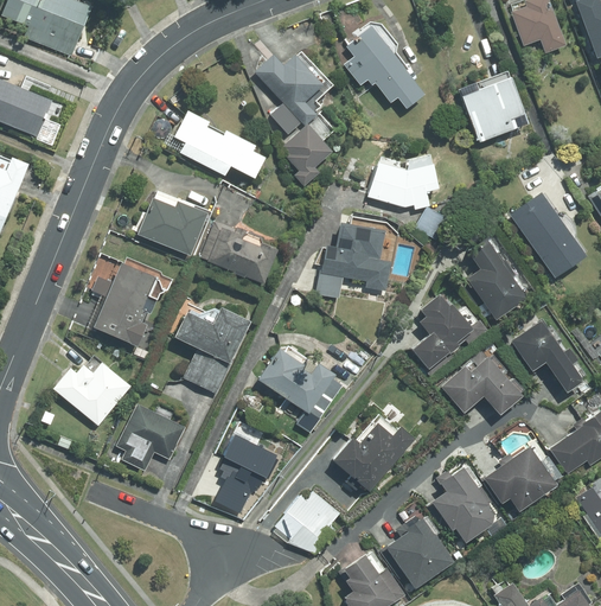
[(91,6),(76,0),(7,0),(2,14),(29,25),(25,34),(74,53),(91,6)]
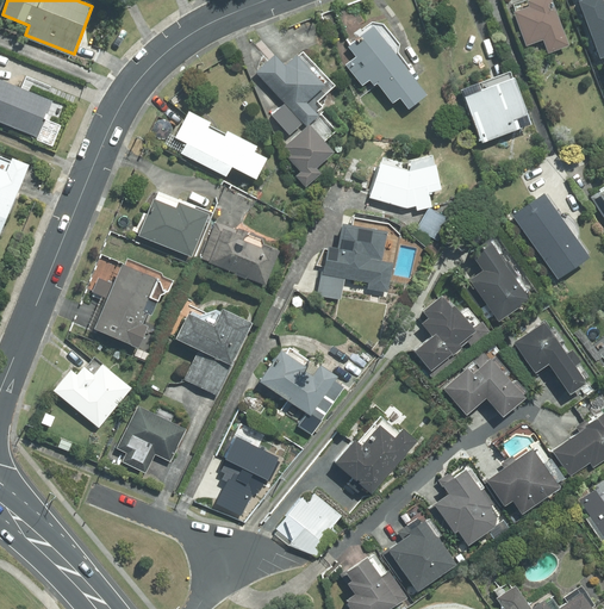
[(568,44),(550,0),(527,0),(511,6),(527,48),(546,41),(550,51),(568,44)]
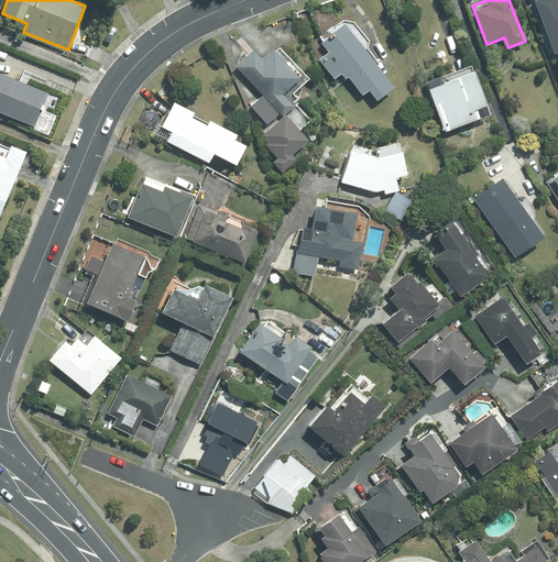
[(528,0),(535,14),(550,9),(557,28),(557,0),(528,0)]
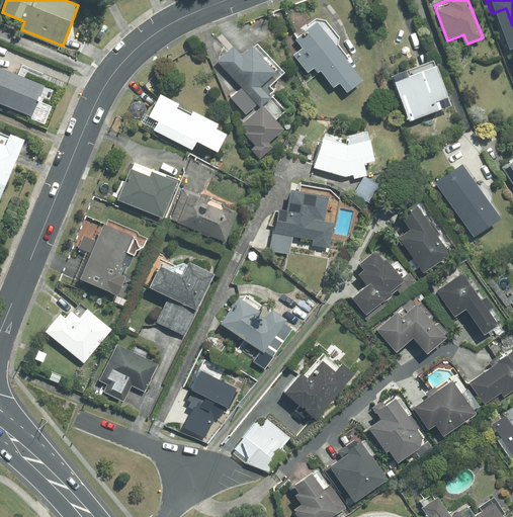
[(363,80),(318,23),(297,39),(305,48),(295,55),(310,71),(318,65),(342,96),(363,80)]
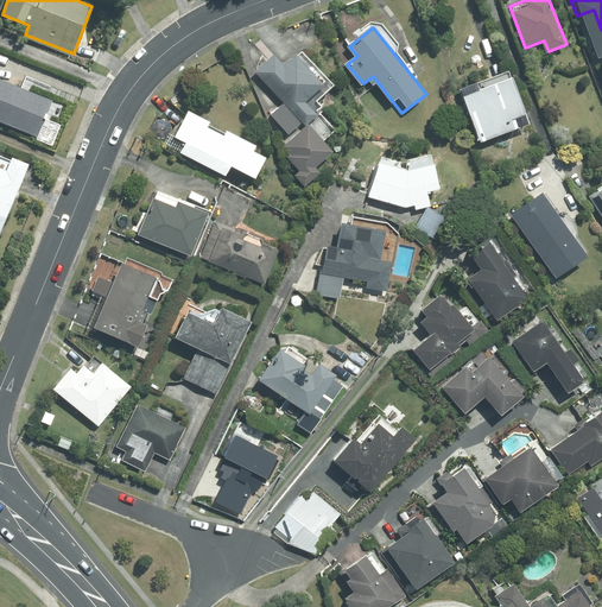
[(276,54),(258,71),(286,102),(273,112),(293,138),(285,145),(305,168),(297,175),(308,185),(322,172),(316,168),(335,150),(309,124),(318,115),(306,101),(324,84),(296,55),(285,65),(276,54)]
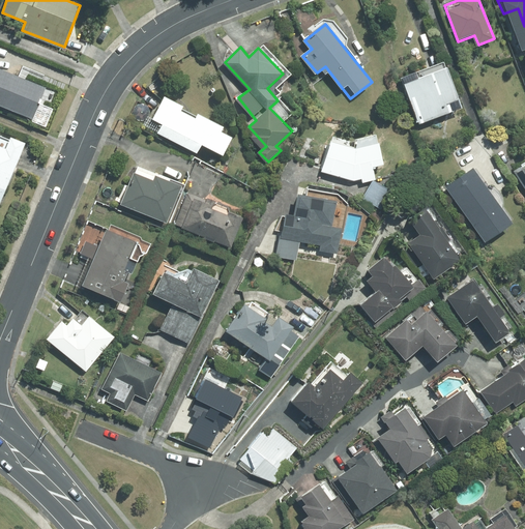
[(443,60),(400,78),(418,124),(451,112),(447,104),(459,99),(443,60)]
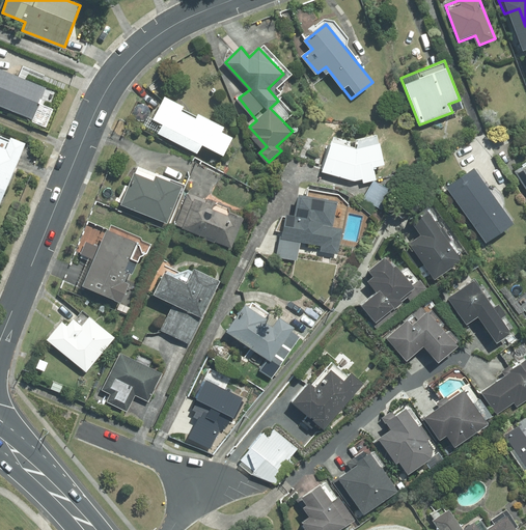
[(49,88),(0,67),(0,105),(36,119),(49,88)]
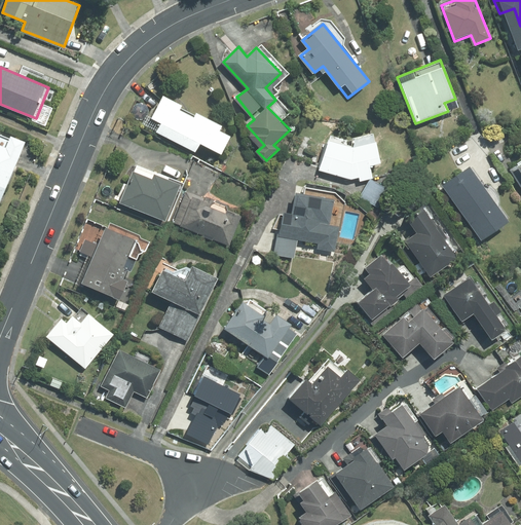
[(235,132),(161,95),(145,127),(195,152),(199,144),(221,155),(235,132)]
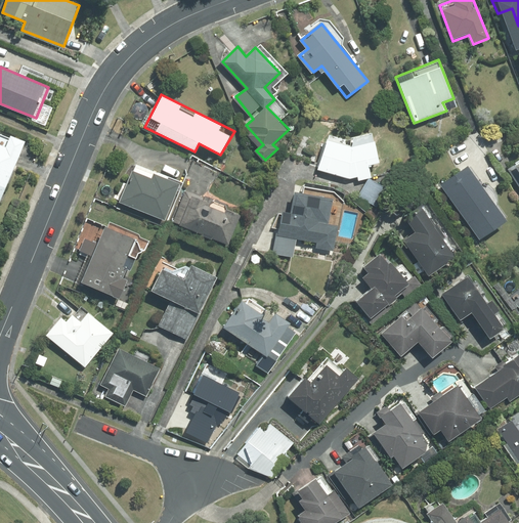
[(0,206),(26,142),(10,136),(6,147),(0,144),(0,206)]
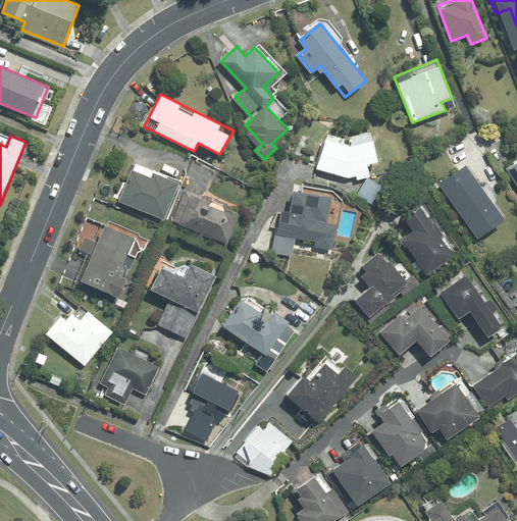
[(350,147),(327,141),(319,169),(350,178),(358,176),(360,179),(369,177),(371,177),(368,166),(378,163),(373,142),(350,147)]
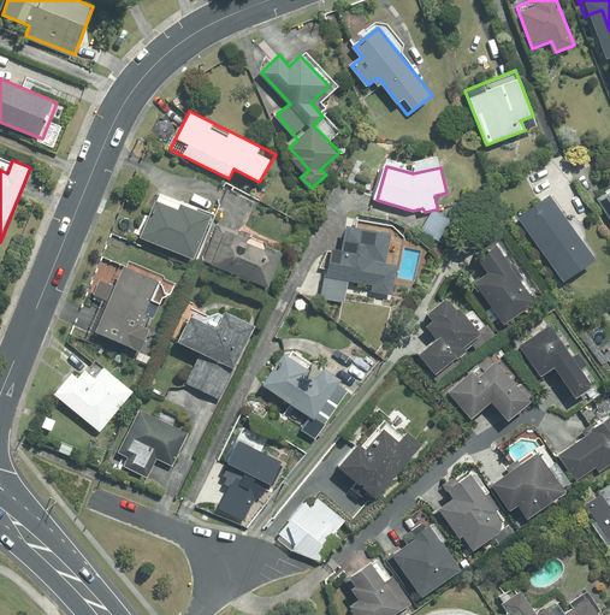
[(211,216),(158,193),(141,237),(193,259),(211,216)]
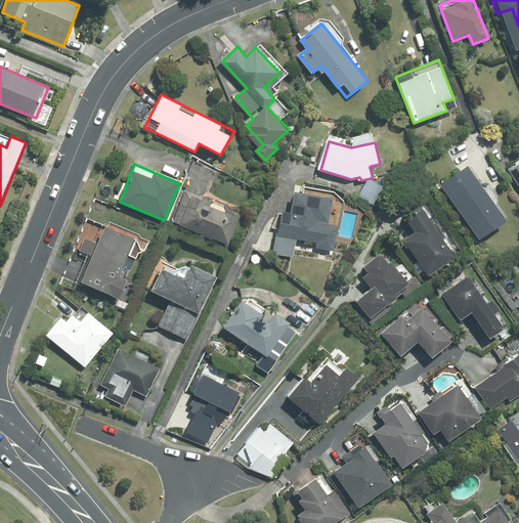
[(467,165),(441,183),(480,240),(507,219),(467,165)]
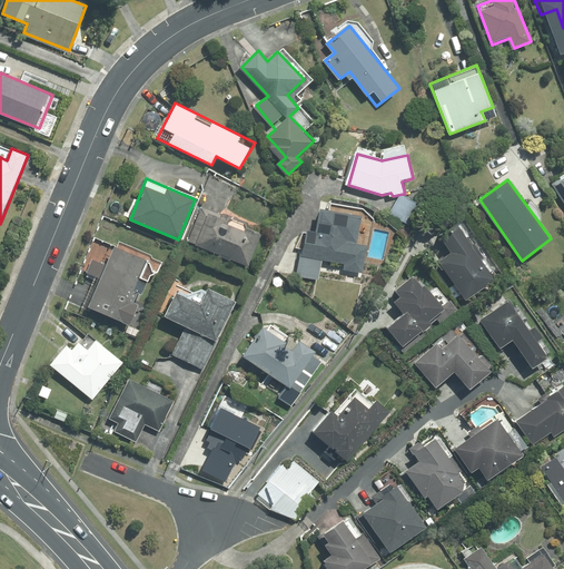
[(424,205),(403,194),(393,214),(414,225),(424,205)]
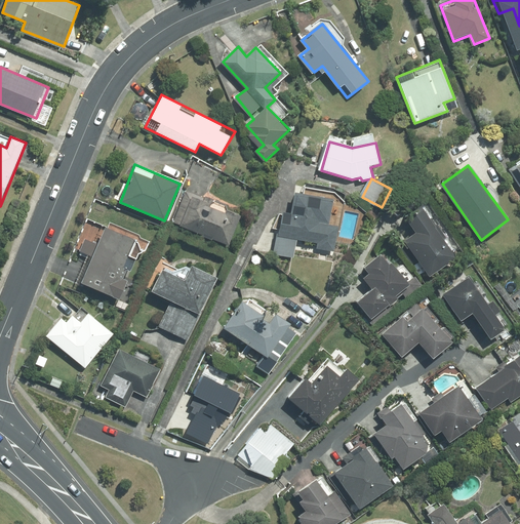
[(242,212),(190,190),(174,223),(228,246),(242,212)]
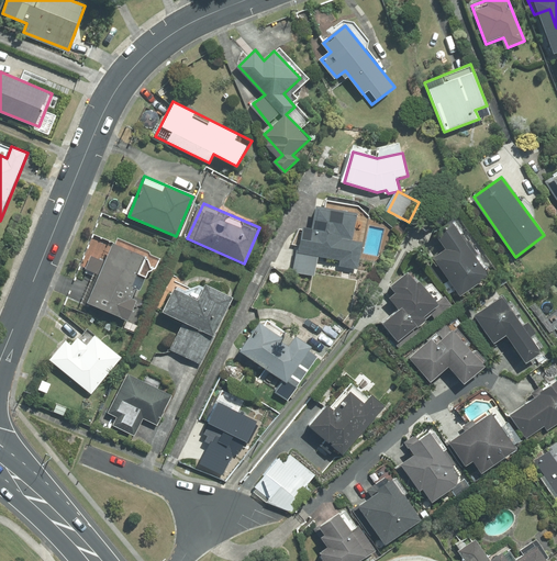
[(297,259),(294,272),(318,276),(321,257),(343,260),(342,266),(360,269),(365,243),(355,240),(359,215),(316,208),(313,228),(304,227),(300,250),(299,250),(297,259)]
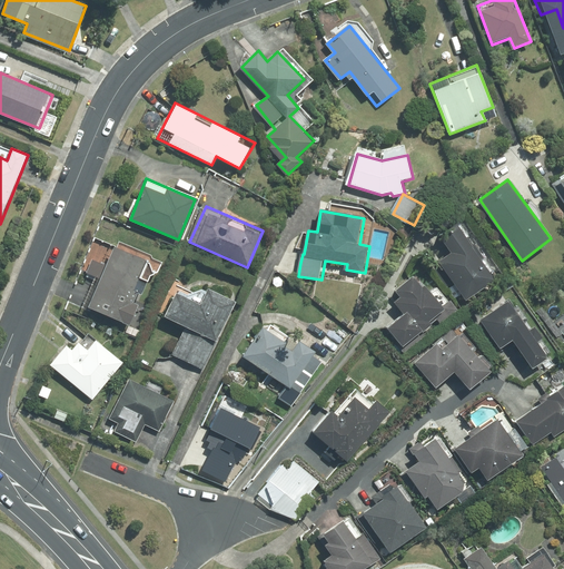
[(495,281),(456,224),(438,235),(452,254),(439,262),(466,301),(495,281)]
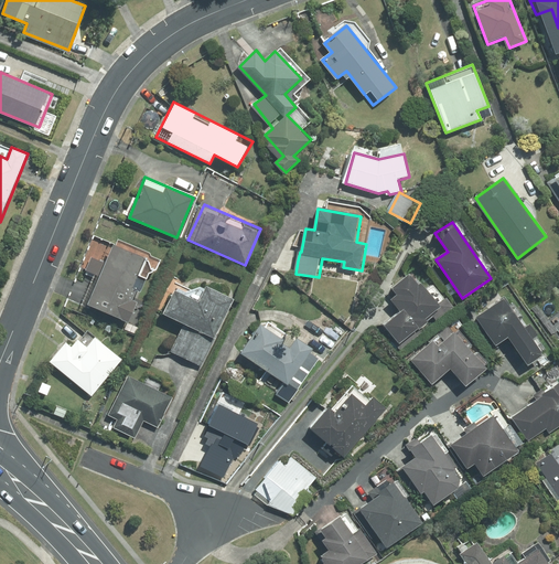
[(88,307),(129,323),(137,304),(132,301),(137,291),(140,293),(148,275),(151,274),(146,259),(113,246),(88,307)]
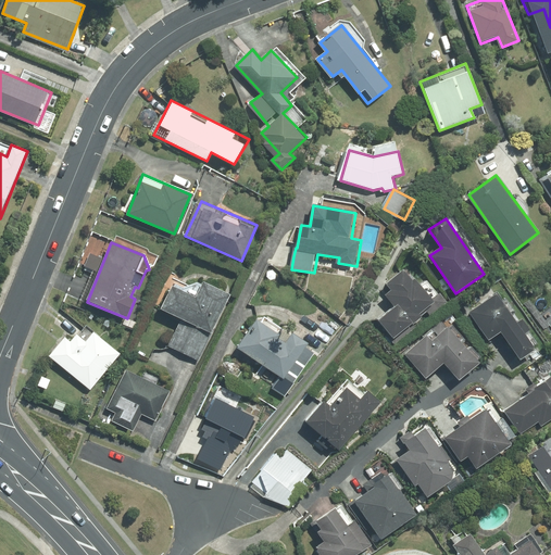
[(389,314),(380,322),(393,338),(414,322),(415,324),(422,317),(420,314),(434,302),(415,279),(412,281),(403,270),(386,285),(391,291),(386,295),(396,307),(389,314)]
